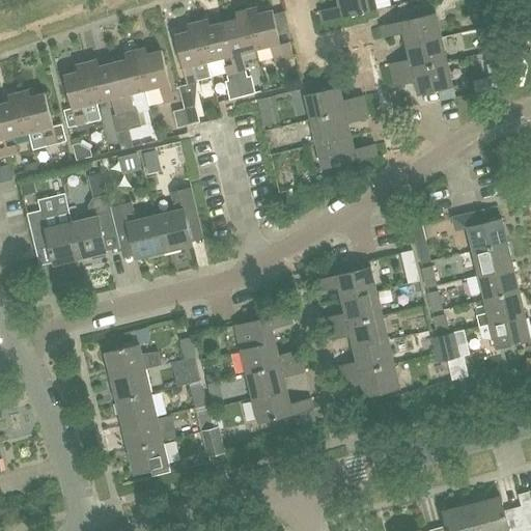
[(338,0),(339,5),(319,9),(323,22),(378,9),(374,0),(338,0)]
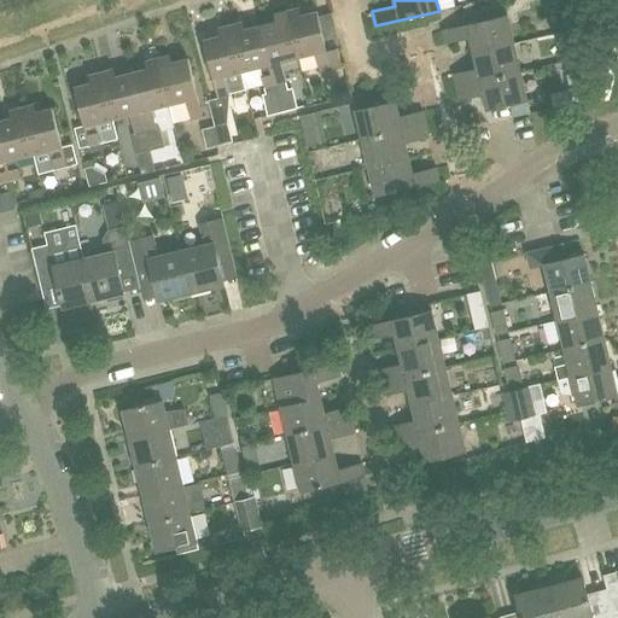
[(287,11),(299,58),(316,53),(320,70),(321,73),(331,70),(343,68),(338,47),(326,50),(319,17),(318,11),(301,15),(299,7),(287,11)]
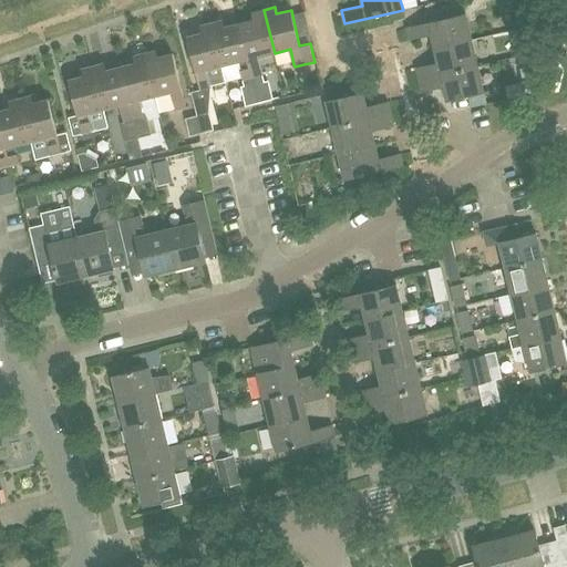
[(258,57),(274,53),(275,53),(264,10),(253,12),(254,19),(239,22),(257,96),(258,103),(272,100),(268,81),(264,82),(258,57)]
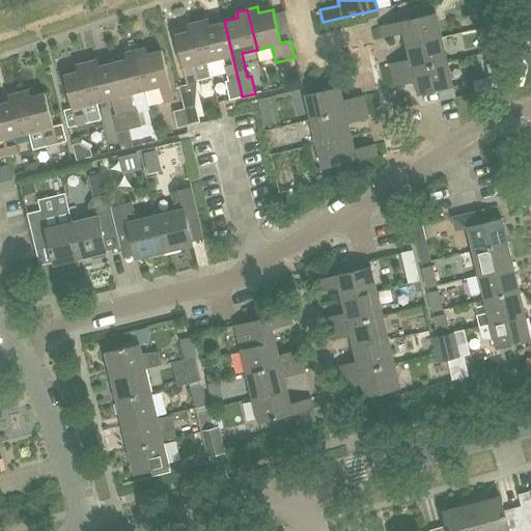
[(407,46),(442,37),(436,12),(381,26),(384,37),(403,33),(407,46)]
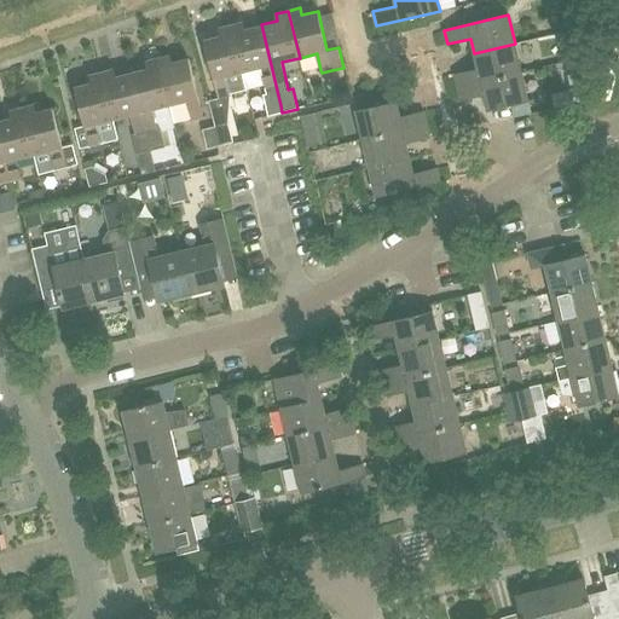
[(246,28),(243,21),(231,24),(247,90),(243,71),(260,68),(266,94),(264,96),(266,108),(267,116),(282,113),(281,105),(261,24),(246,28)]
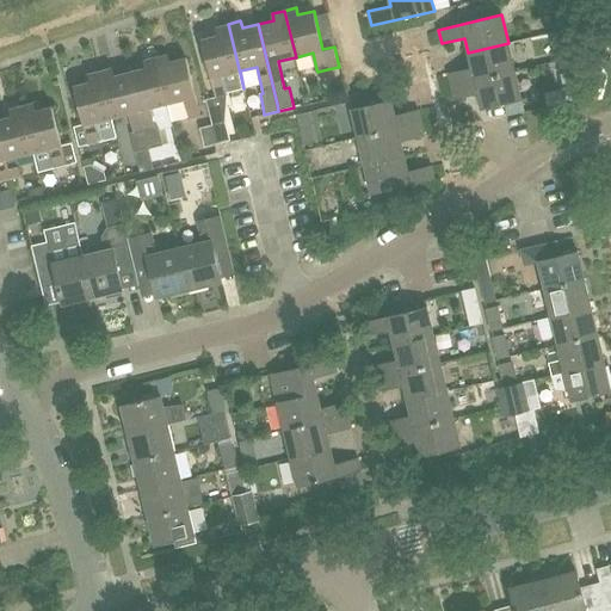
[(217,34),(202,38),(216,97),(227,94),(227,92),(244,88),(228,24),(216,26),(217,34)]
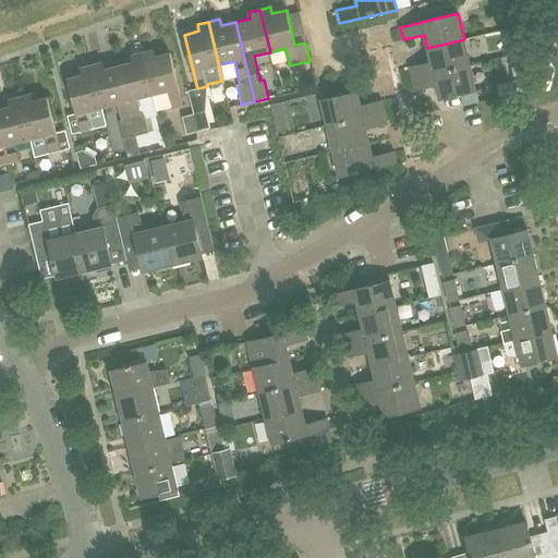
[(464,39),(427,48),(431,61),(410,67),(412,79),(470,65),(464,39)]
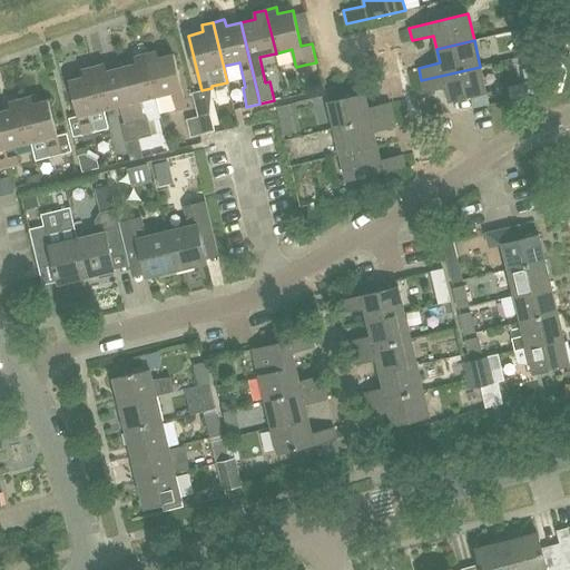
[(157,49),(146,52),(156,96),(159,109),(160,108),(164,111),(176,108),(176,110),(187,108),(174,53),(158,57),(157,49)]
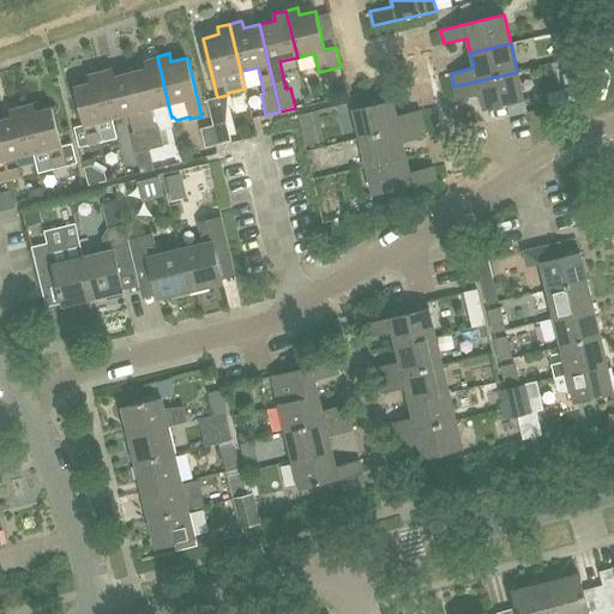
[(572,53),(560,55),(567,86),(579,83),(572,53)]
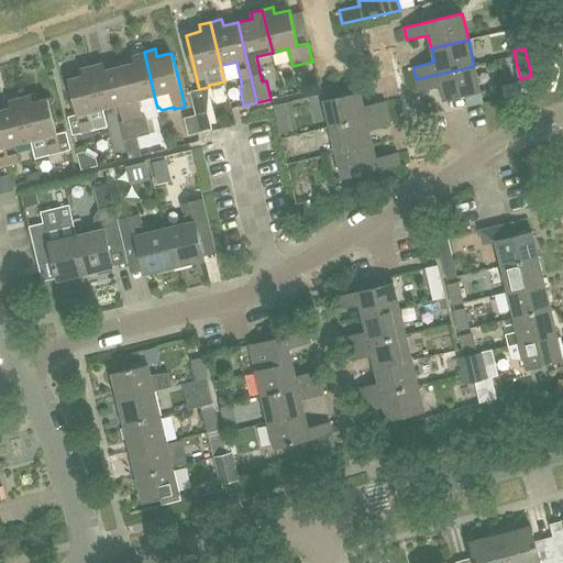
[(154,95),(144,52),(133,54),(134,62),(120,65),(138,136),(150,133),(146,120),(143,120),(139,99),(154,95)]
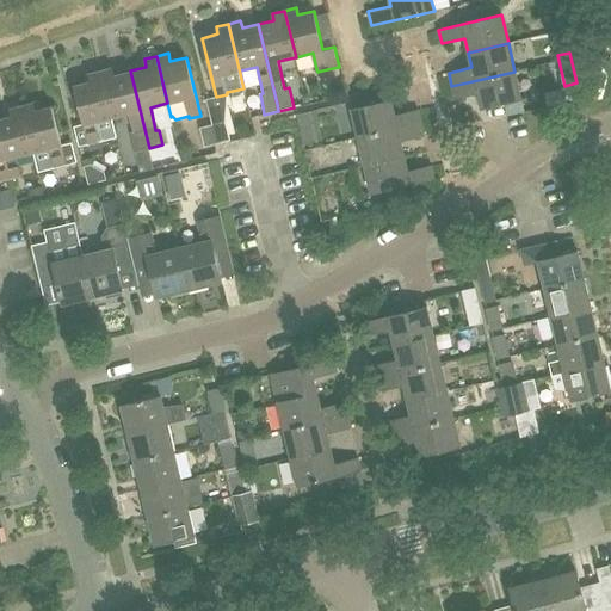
[(112,67),(100,69),(112,117),(129,113),(133,131),(130,131),(140,172),(153,168),(148,148),(149,148),(130,71),(115,74),(112,67)]
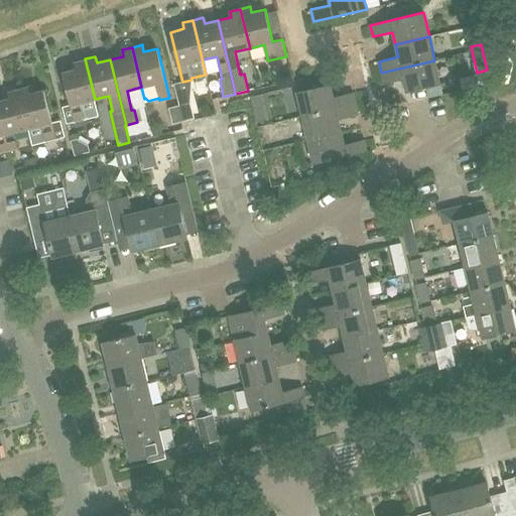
[(71,105),(62,107),(67,123),(84,119),(80,102),(95,99),(85,58),(75,61),(77,68),(62,72),(71,105)]
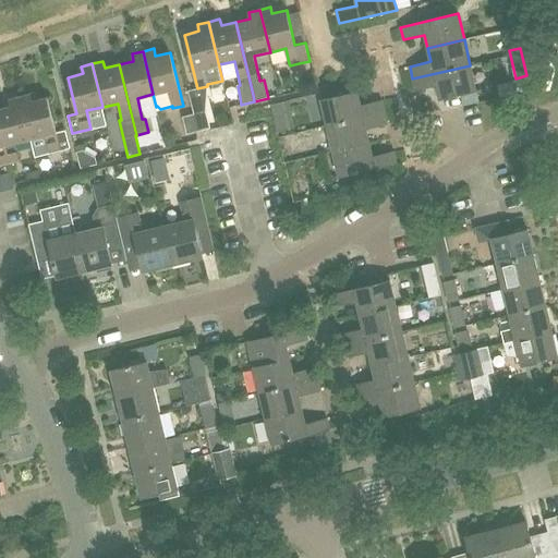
[(476,92),(470,65),(412,79),(415,92),(437,86),(440,99),(476,92)]
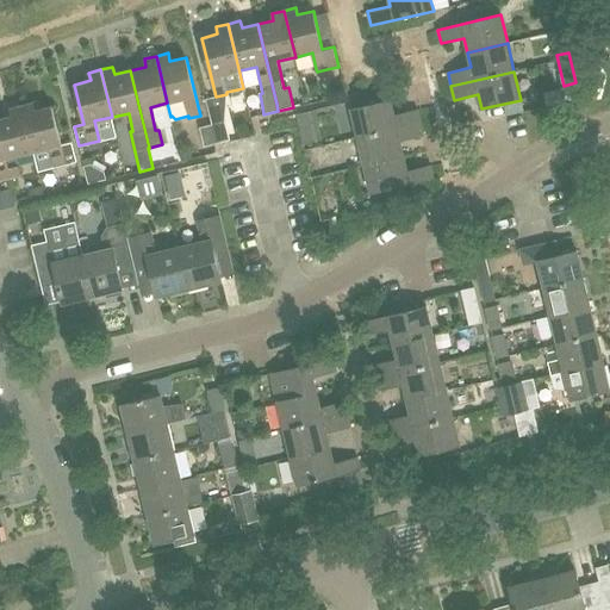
[(576,83),(551,91),(554,104),(579,97),(576,83)]
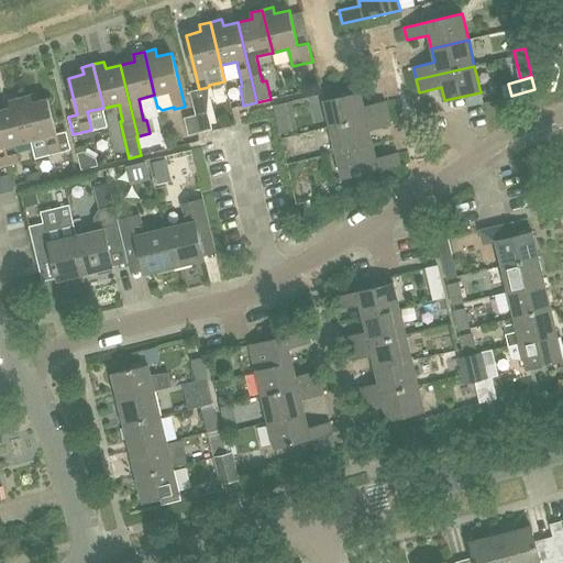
[(329,125),(387,112),(385,100),(364,106),(361,91),(323,100),(329,125)]
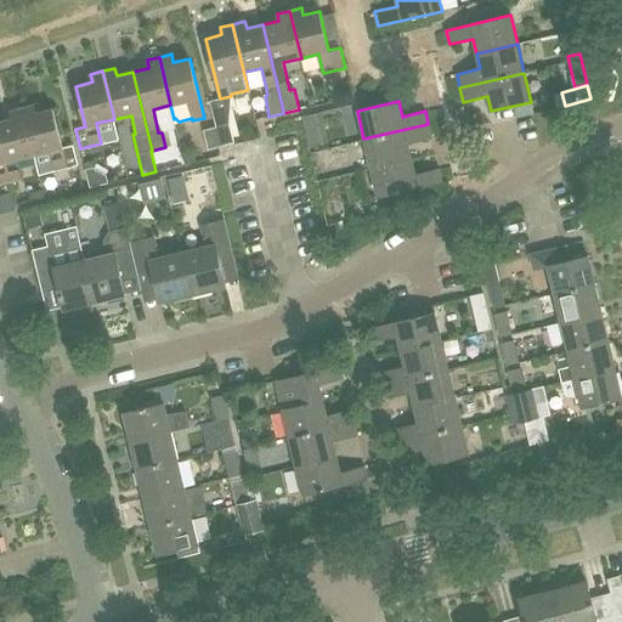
[(37,112),(34,103),(23,106),(35,154),(52,151),(57,170),(78,165),(73,146),(63,148),(54,108),(37,112)]
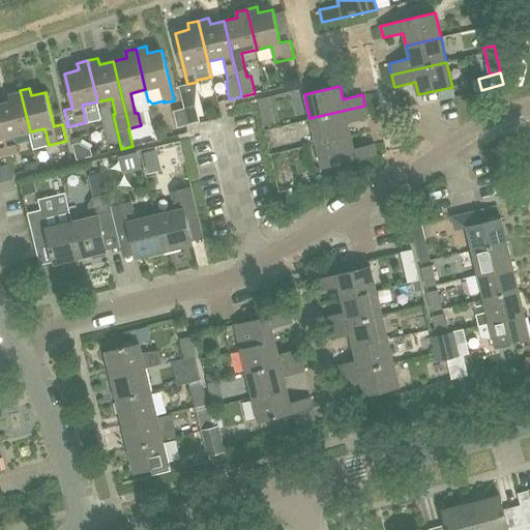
[(30,131),(20,90),(8,93),(10,100),(0,102),(0,115),(9,154),(19,152),(15,136),(30,131)]
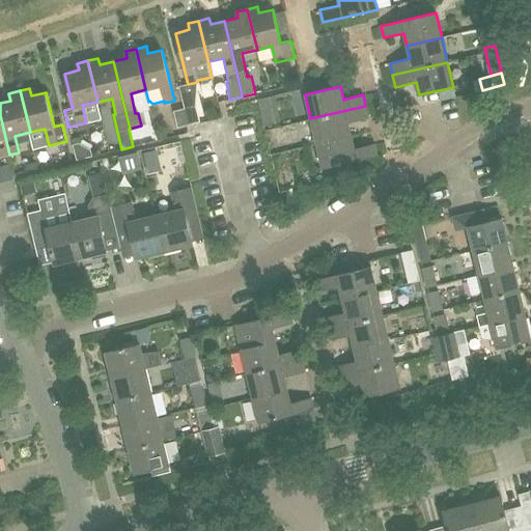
[(273,96),(259,98),(262,123),(275,122),(273,96)]
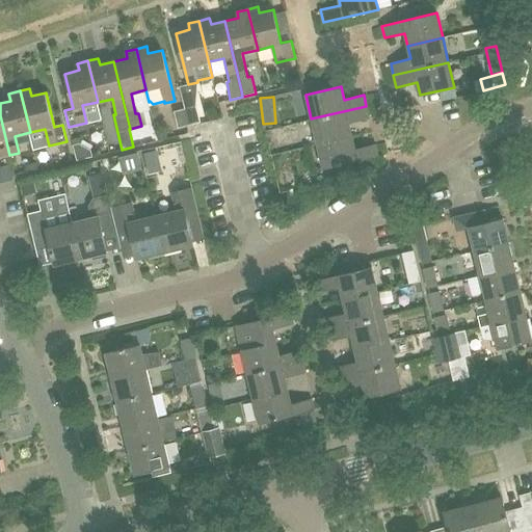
[(196,106),(185,108),(189,125),(201,122),(196,106)]
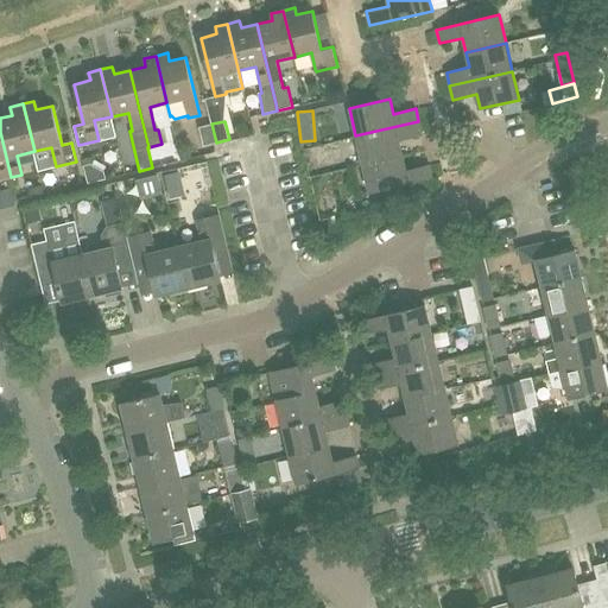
[(422,135),(418,121),(355,135),(362,164),(403,156),(399,140),(422,135)]
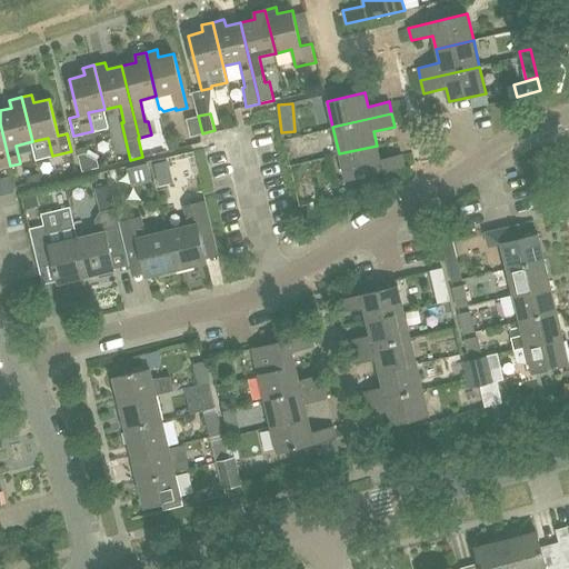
[(202,133),(198,116),(187,119),(191,137),(202,133)]
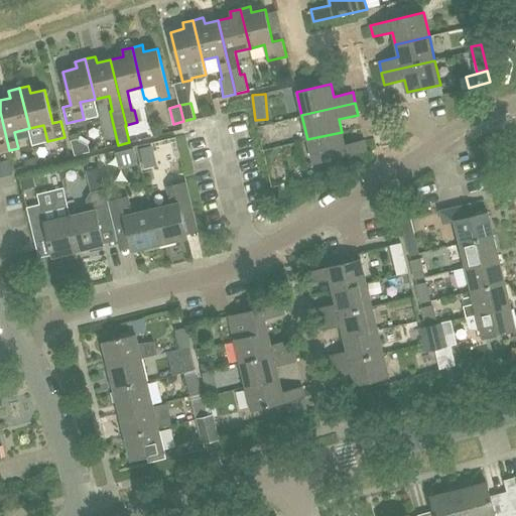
[(0,150),(0,152),(9,150),(0,112),(0,150)]
